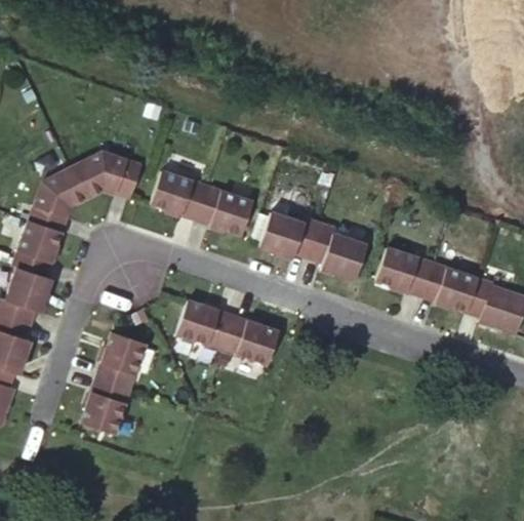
[(73,164),(89,197),(107,189),(130,197),(143,161),(105,148),(73,164)]
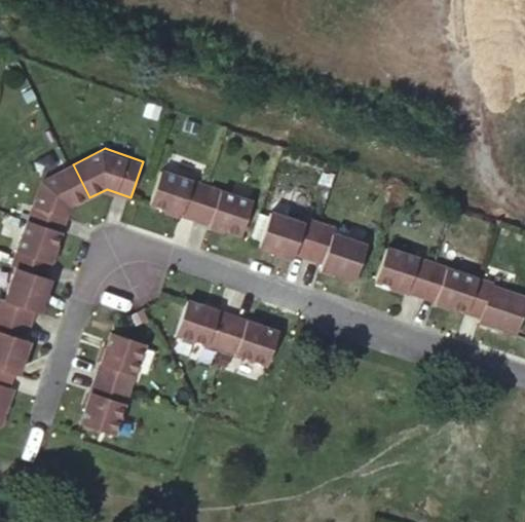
[(26,221),(62,232),(71,206),(89,197),(73,164),(39,181),(26,221)]
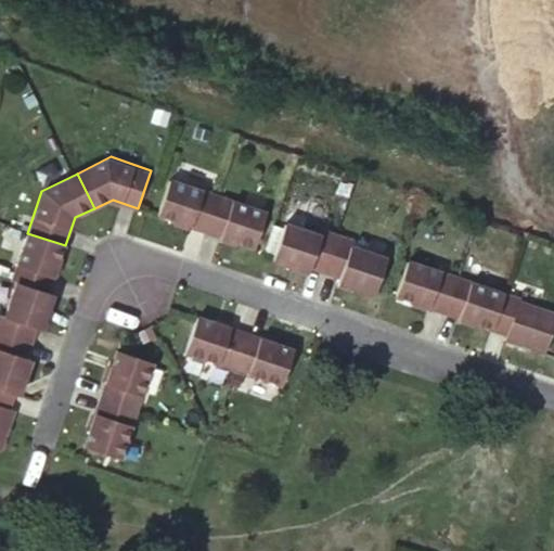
[(206,231),(218,194),(170,177),(157,215),(206,231)]
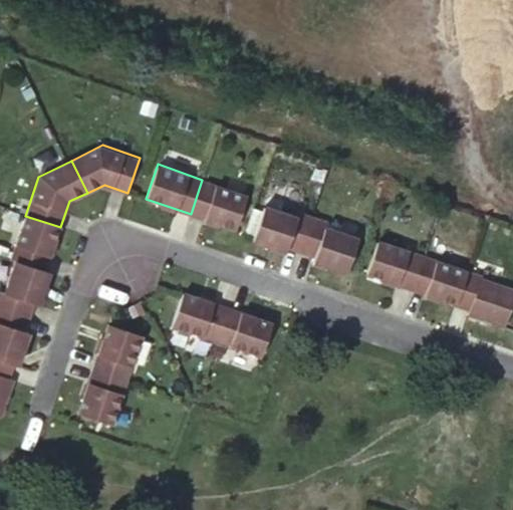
[(248,196),(202,180),(191,214),(236,230),(248,196)]
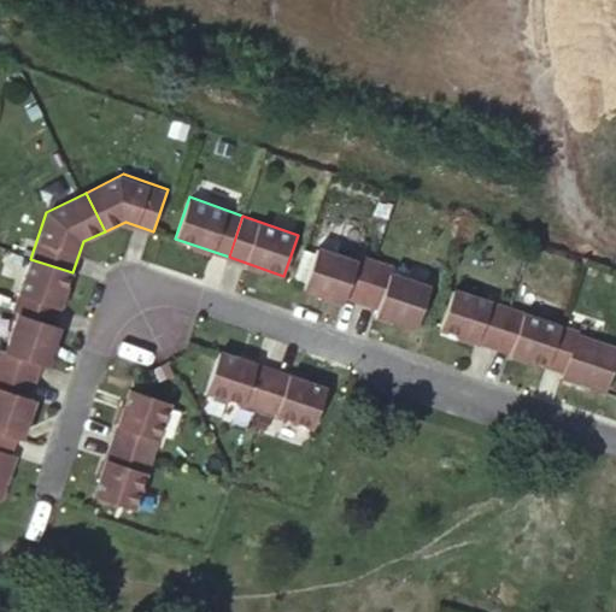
[(344,298),(361,304),(376,259),(359,253),(357,258),(322,246),(305,292),(341,304),(344,298)]
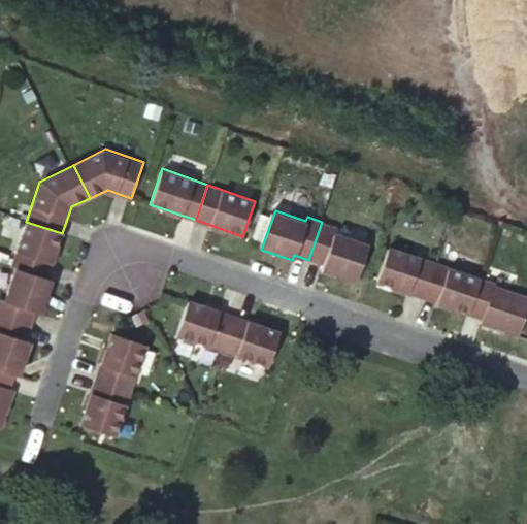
[(26,222),(10,266),(46,279),(62,233),(26,222)]
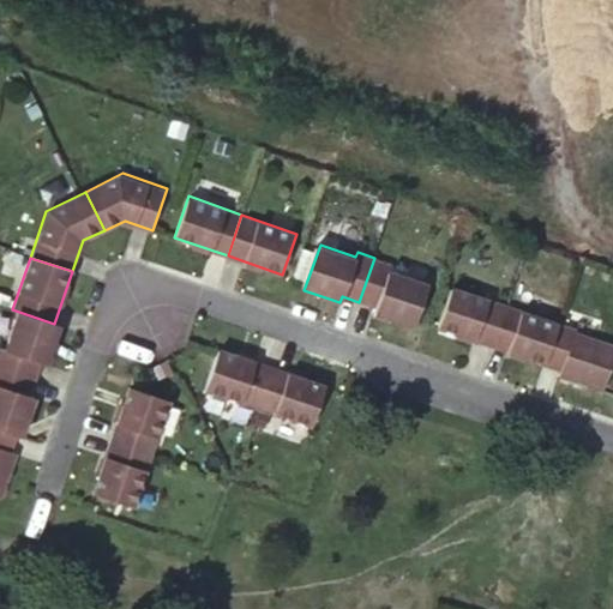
[(374,258),(359,302),(376,308),(373,314),(409,326),(425,282),(389,269),(391,264),(374,258)]
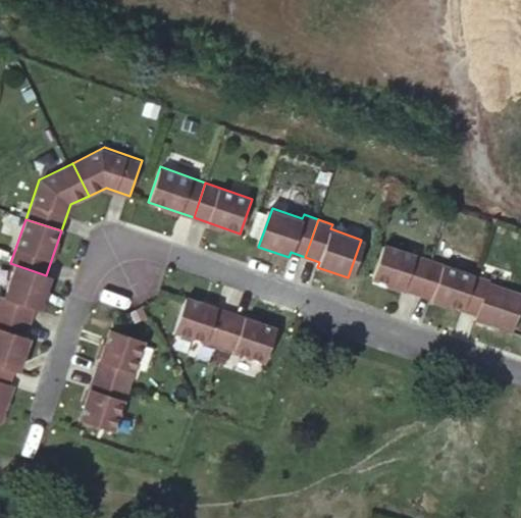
[(368,278),(415,294),(427,258),(381,242),(368,278)]
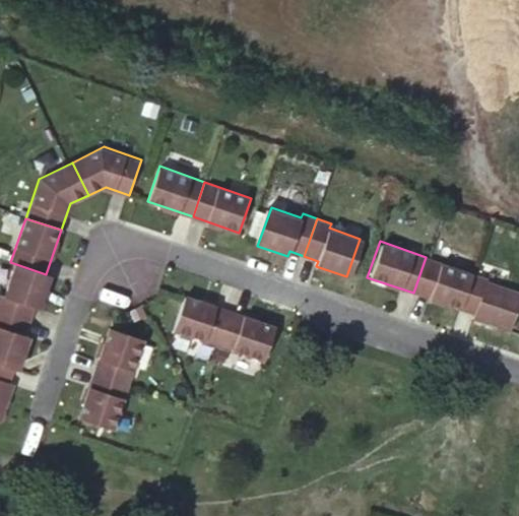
[(426,257),(413,293),(460,308),(471,272),(426,257)]
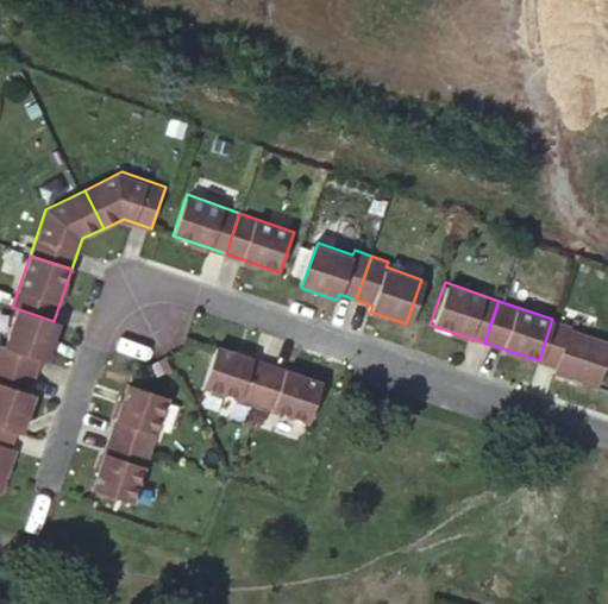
[(54,321),(16,309),(5,345),(1,345),(0,347),(0,363),(39,377),(44,360),(50,363),(62,325),(54,321)]
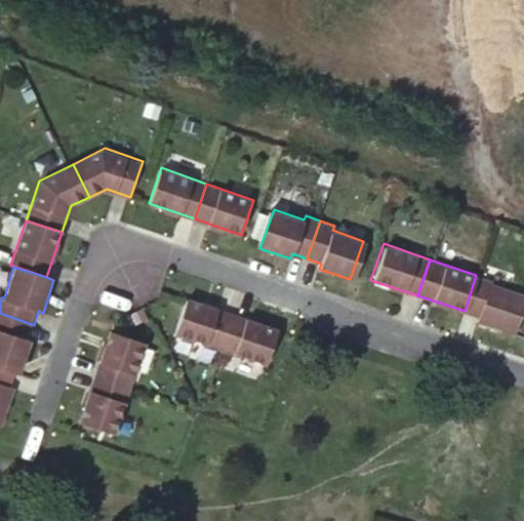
[(476,275),(465,311),(479,316),(477,321),(517,333),(523,310),(523,291),(490,281),(491,278),(477,273),(476,275)]
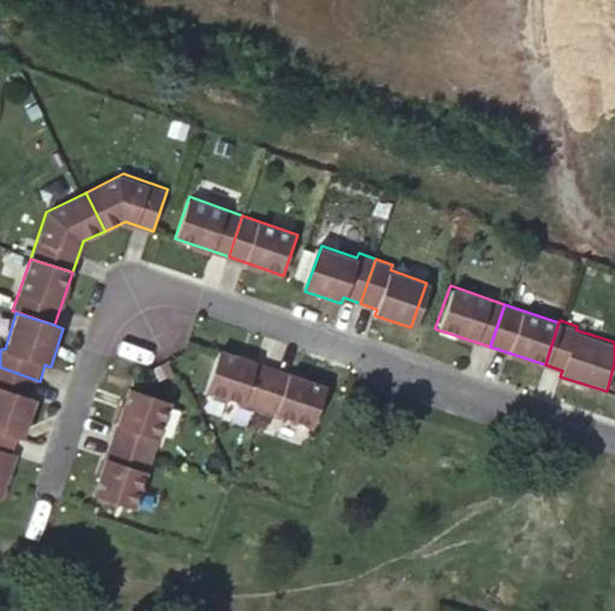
[(207,392),(260,410),(275,368),(222,350),(207,392)]
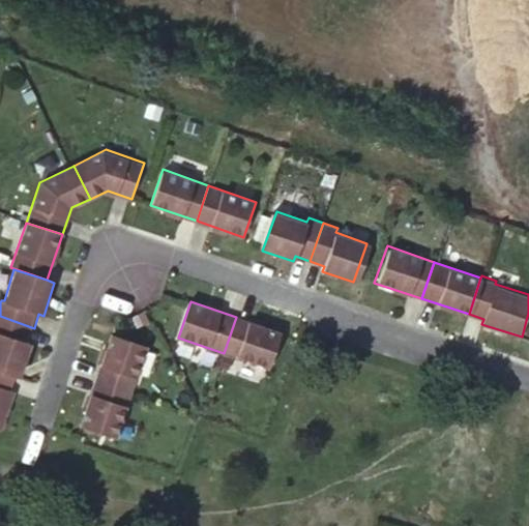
[(0,370),(18,377),(22,378),(34,345),(29,343),(34,328),(0,316),(0,370)]
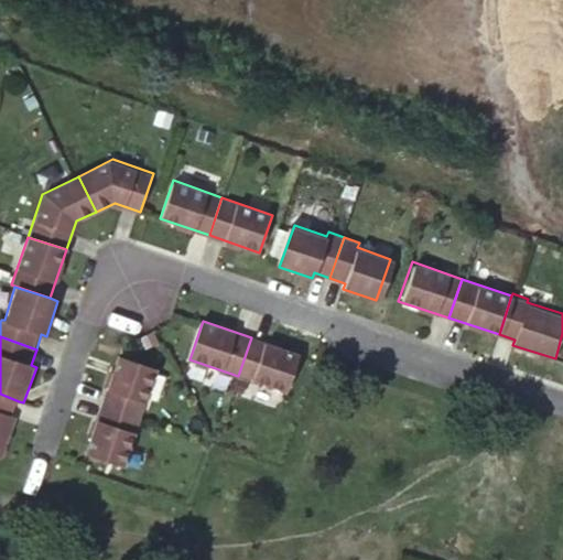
[(251,337),(238,376),(285,392),(299,353),(251,337)]
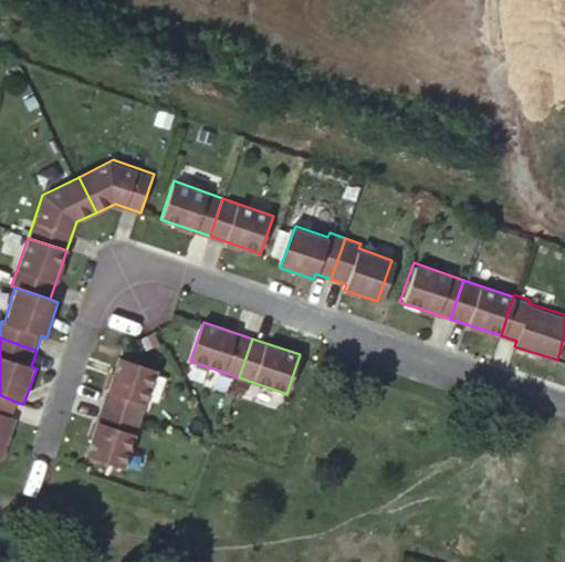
[(105,407),(145,419),(160,371),(121,358),(105,407)]
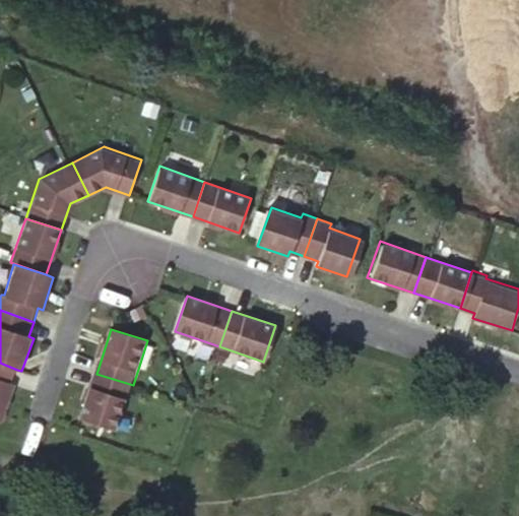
[(0,423),(4,425),(17,386),(12,384),(17,370),(0,363),(0,423)]
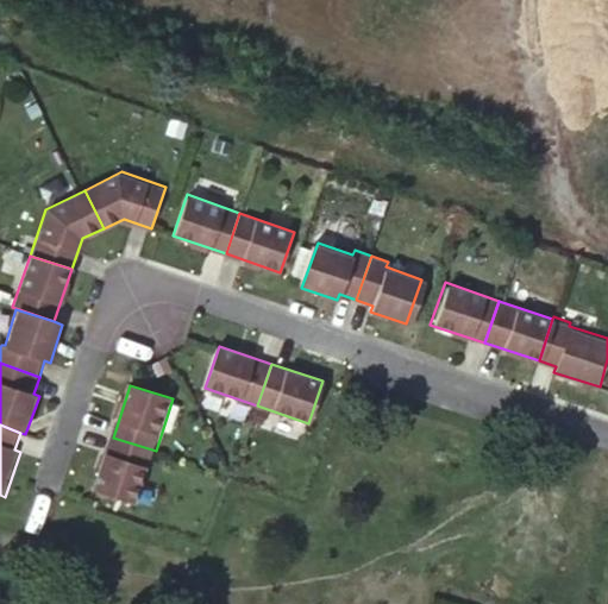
[(156,451),(113,438),(95,492),(137,505),(156,451)]
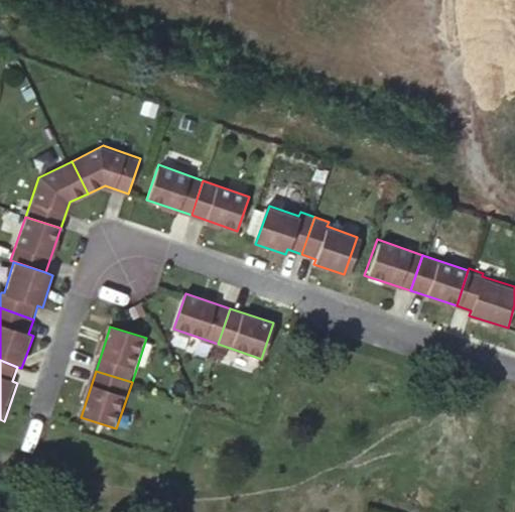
All buildings are outlined.
